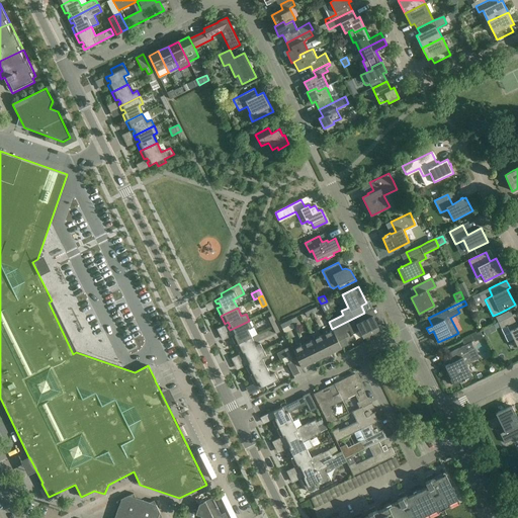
[(510,310),(496,317),(498,322),(503,320),(512,315),(510,310)]
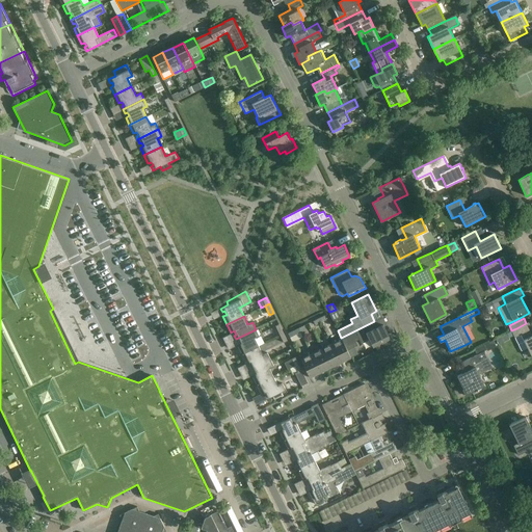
[(341,338),(342,340),(344,344),(357,337),(361,342),(368,339),(373,347),(390,339),(382,324),(380,325),(377,320),(374,321),(341,338)]
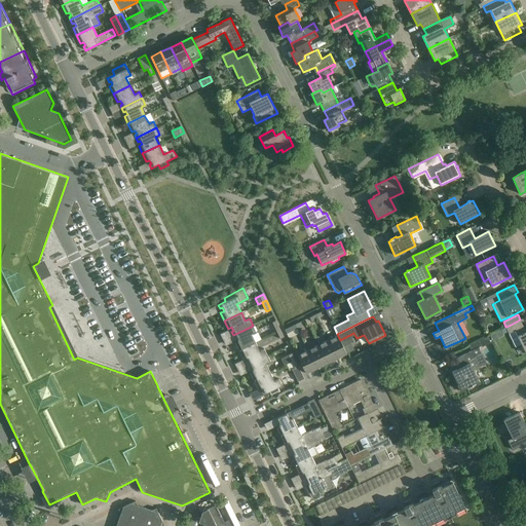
[(501,330),(503,334),(508,332),(515,347),(521,344),(525,353),(525,331),(525,332),(520,320),(511,325),(505,327),(505,328),(501,330)]
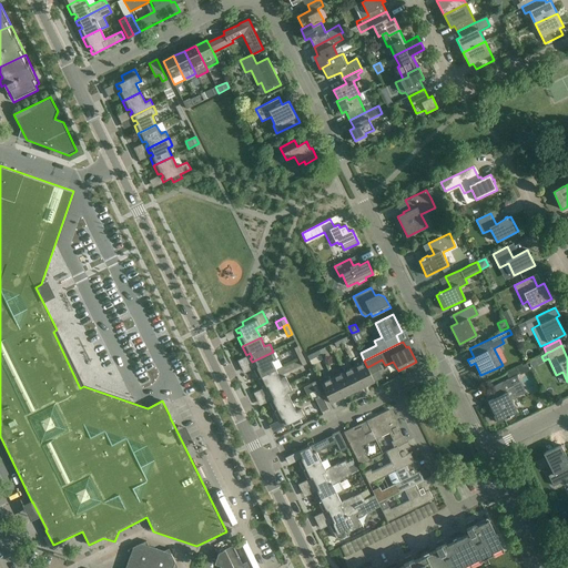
[(298,358),(303,356),(297,346),(294,348),(298,358)]
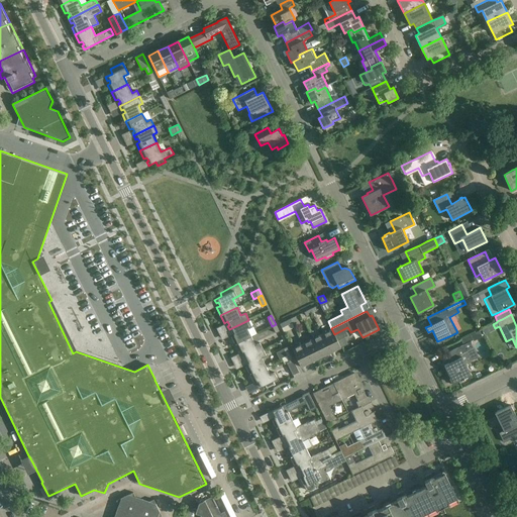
[(282,327),(292,323),(290,319),(280,324),(282,327)]
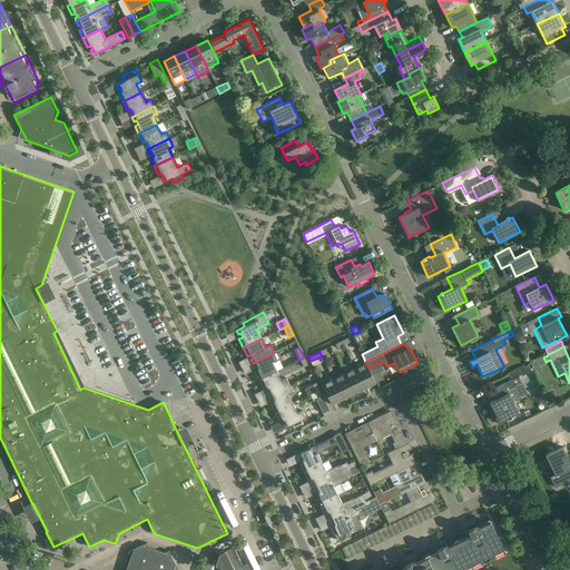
[(274,353),(253,363),(254,367),(256,366),(258,370),(255,371),(258,380),(277,371),(273,362),(277,360),(274,353)]
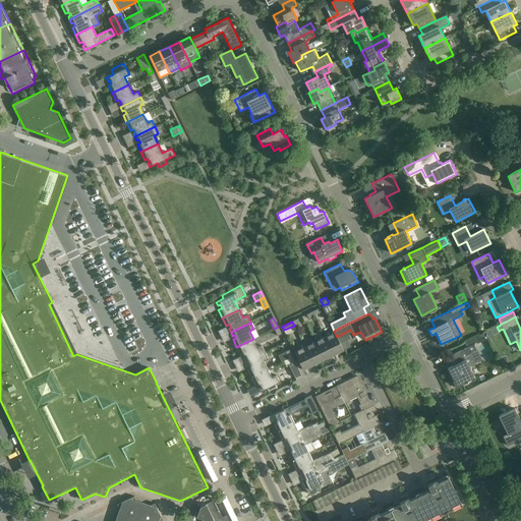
[(335,333),(325,338),(333,355),(344,350),(337,337),(335,333)]
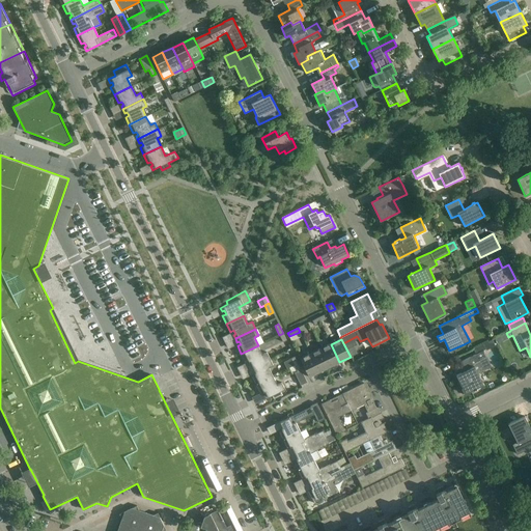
[(486,350),(495,345),(492,339),(483,343),(486,350)]
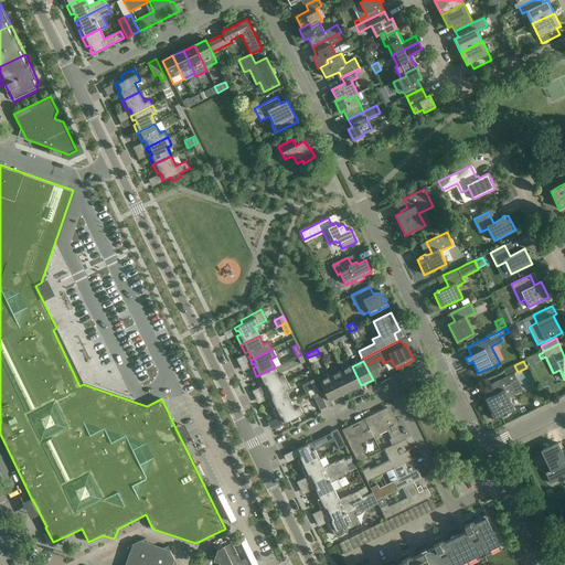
[(350,391),(361,385),(352,366),(341,372),(350,391)]
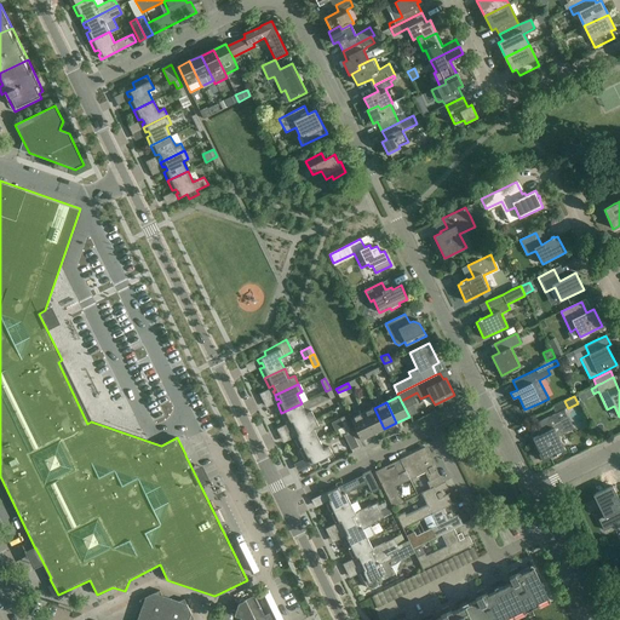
[(290,426),(292,430),(315,418),(311,411),(306,413),(302,403),(281,413),(286,423),(290,420),(292,425),(290,426)]
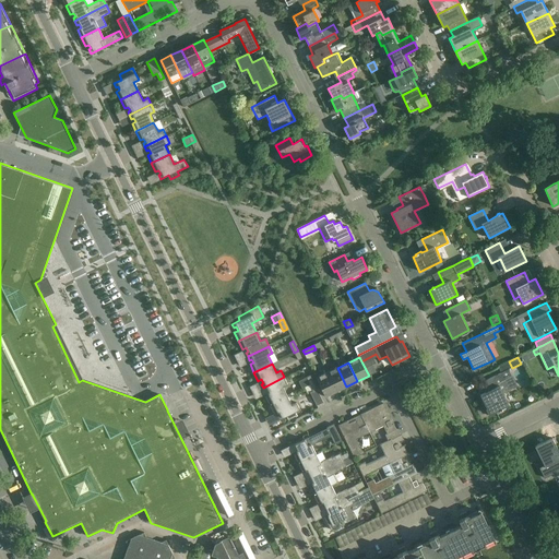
[(326,373),(336,392),(346,387),(337,368),(326,373)]
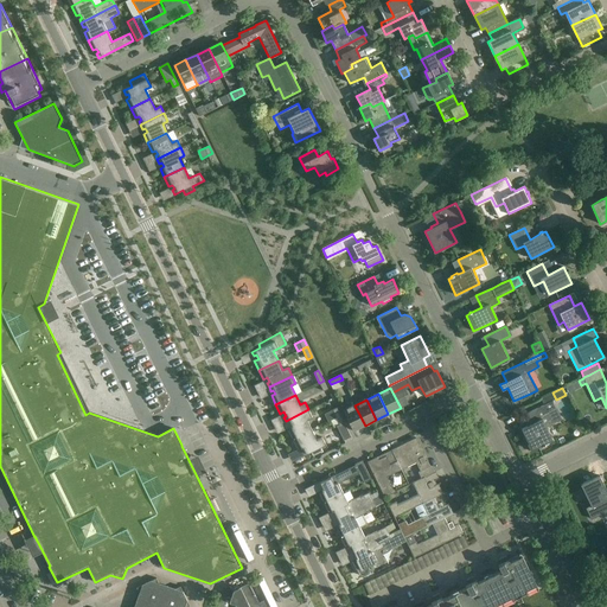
[(562,420),(553,401),(530,411),(535,421),(528,425),(529,426),(522,429),(532,451),(542,446),(543,447),(545,446),(545,443),(553,440),(547,427),(562,420)]
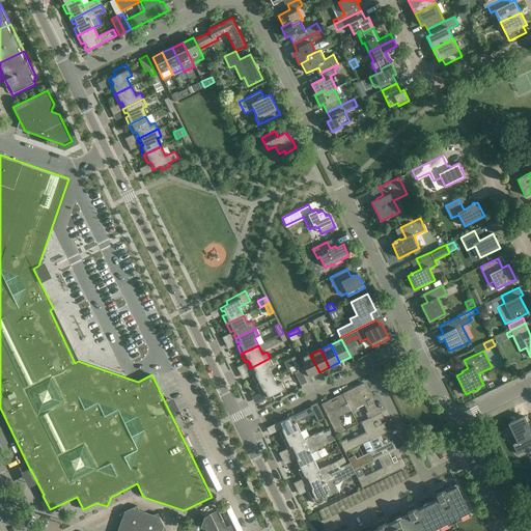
[(309,378),(319,372),(310,355),(301,359),(309,378)]
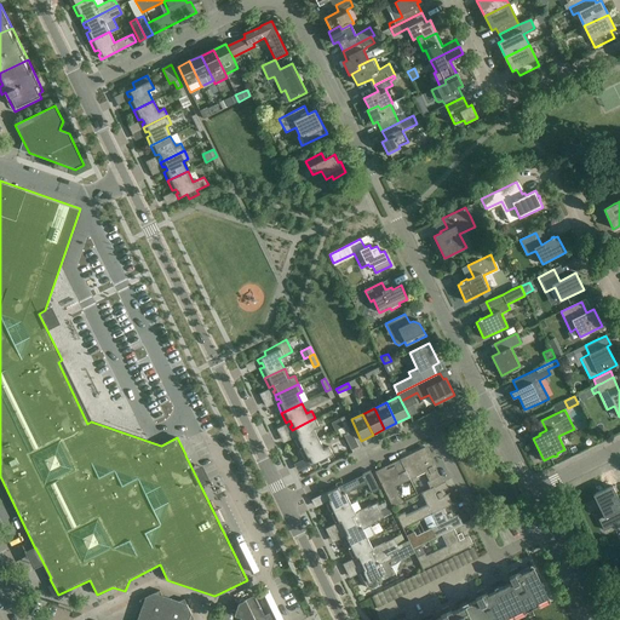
[(336,420),(340,429),(343,426),(348,424),(344,417),(336,420)]
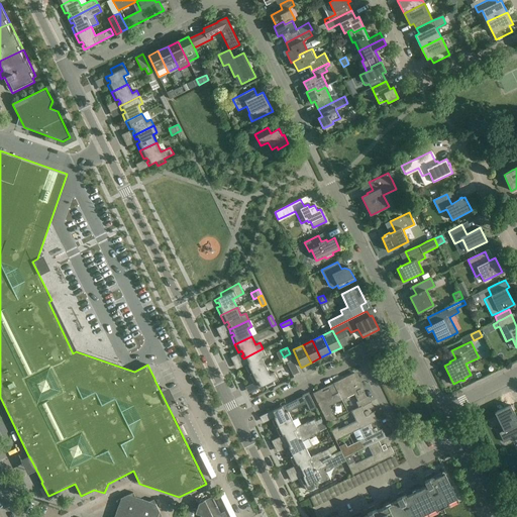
[(245,367),(249,374),(266,366),(262,357),(266,355),(263,348),(243,358),(244,363),(246,362),(248,365),(245,367)]
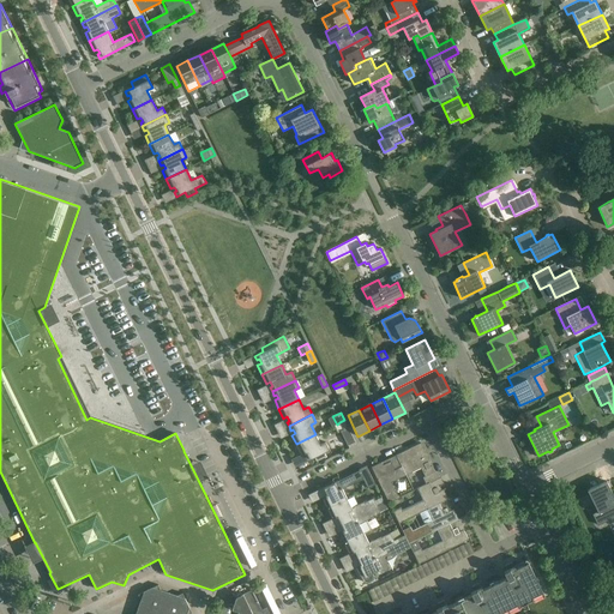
[(355,441),(344,420),(339,422),(344,429),(341,432),(348,445),(355,441)]
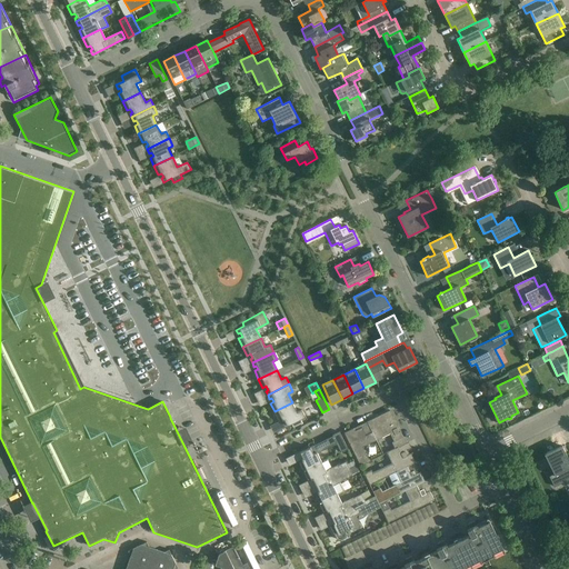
[(297,412),(292,402),(275,411),(279,420),(282,418),(283,422),(281,423),(283,428),(291,423),(293,428),(302,423),(300,419),(306,417),(301,410),(297,412)]
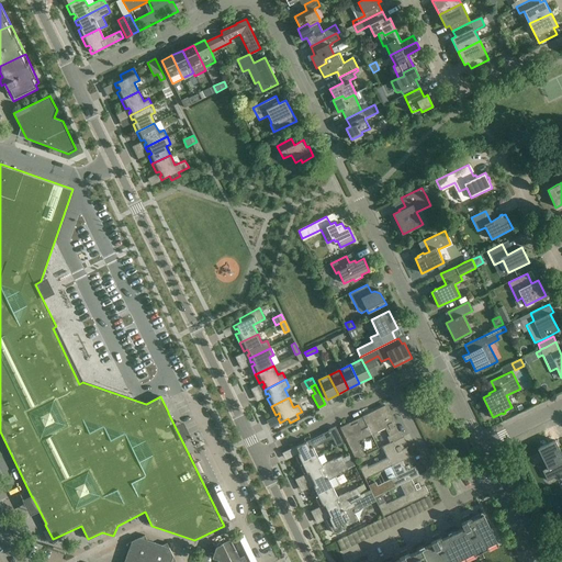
[(386,438),(389,445),(393,442),(401,438),(385,405),(362,416),(368,427),(371,435),(385,427),(389,436),(386,437),(388,437),(386,438)]
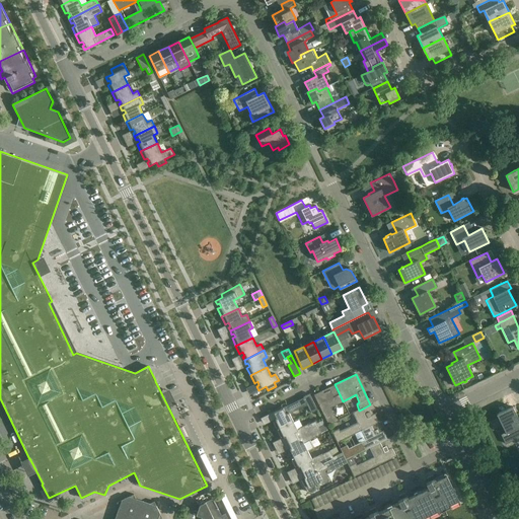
[(343,401),(340,394),(334,396),(330,389),(323,392),(322,390),(314,394),(328,425),(336,422),(328,408),(343,401)]
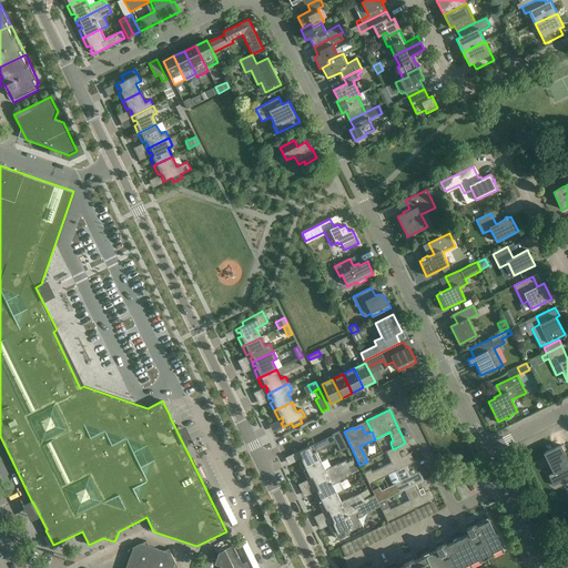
[(303,470),(321,462),(316,453),(336,443),(341,452),(347,448),(340,432),(332,435),(296,453),(297,457),(300,456),(302,459),(298,462),(303,470)]
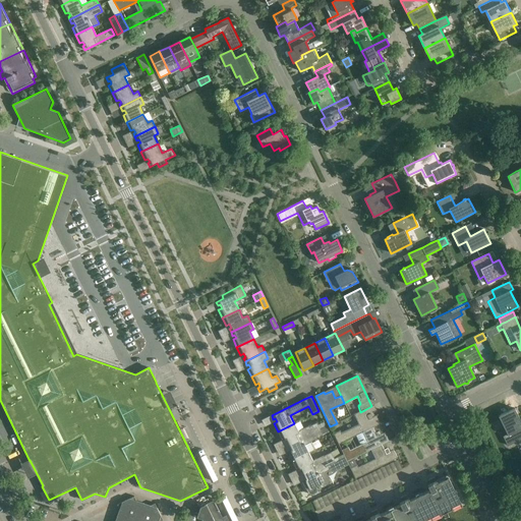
[(360,412),(358,406),(352,409),(354,414),(360,412)]
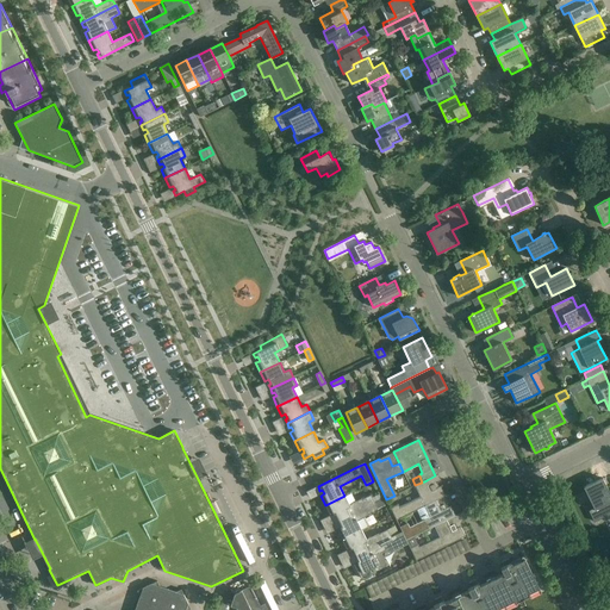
[(584,487),(593,509),(589,511),(595,522),(609,514),(609,493),(602,478),(584,487)]
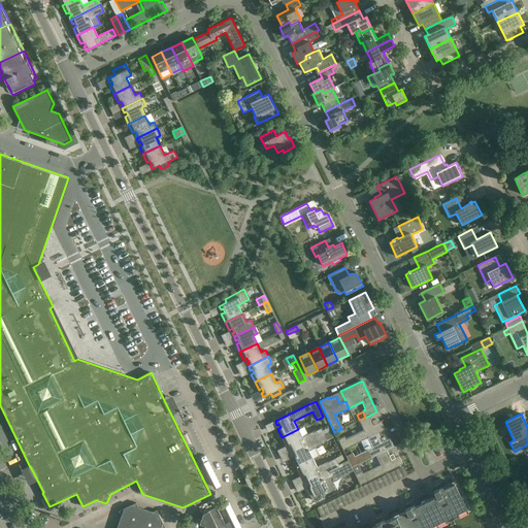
[(342,450),(368,437),(377,433),(386,429),(382,421),(377,422),(375,419),(372,421),(369,416),(365,418),(359,420),(359,421),(363,430),(345,438),(344,436),(337,439),(342,450)]
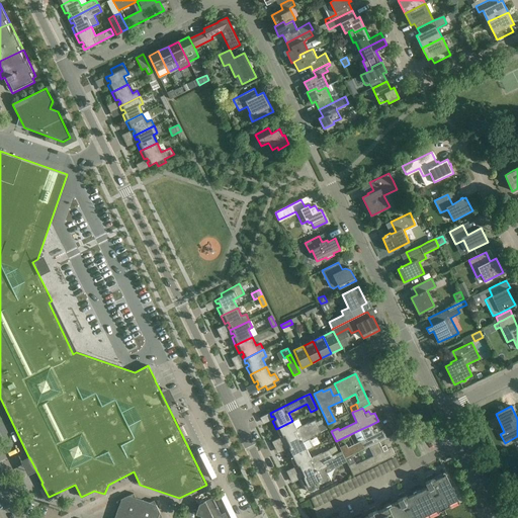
[(292,421),(276,429),(280,436),(283,435),(284,438),(282,439),(284,443),(324,424),(322,420),(316,423),(315,421),(296,430),(292,421)]
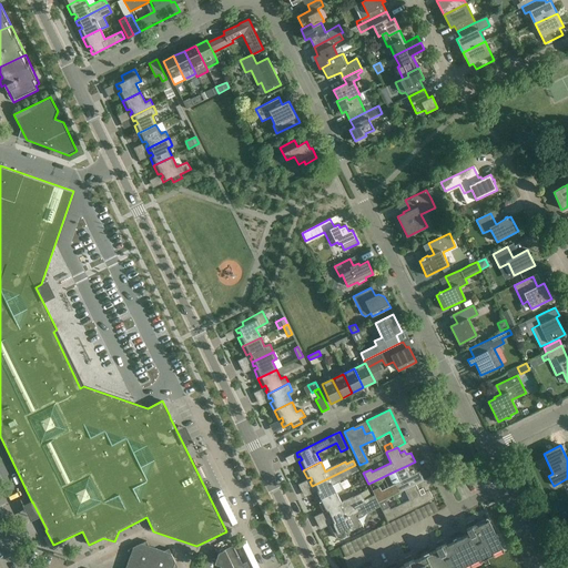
[(314,494),(318,503),(336,494),(332,485),(352,475),(350,470),(357,467),(355,465),(312,486),(314,489),(316,488),(317,492),(314,494)]
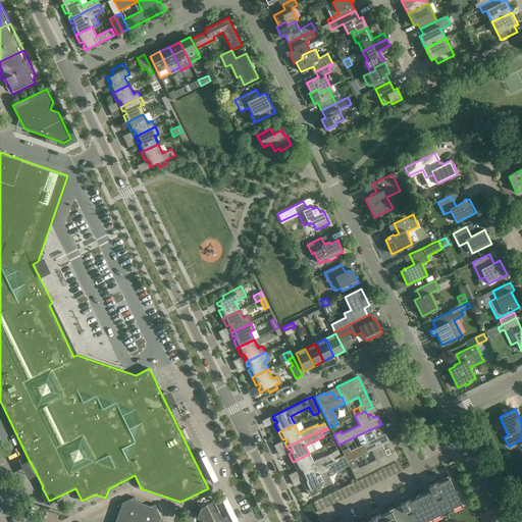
[(373,428),(364,432),(368,441),(350,451),(349,448),(342,451),(344,455),(347,461),(348,462),(372,450),(384,444),(389,441),(385,433),(381,435),(380,431),(376,433),(373,428)]
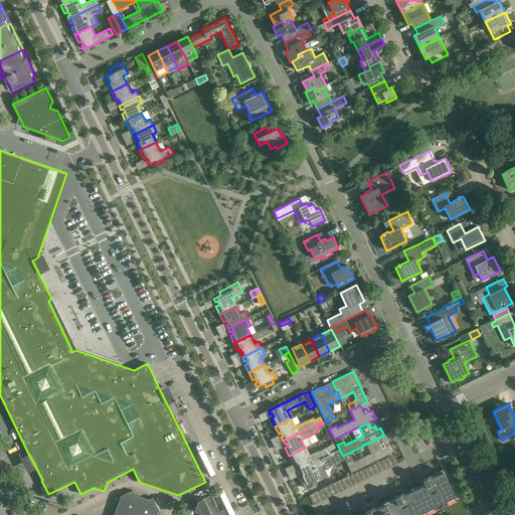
[(379,438),(367,444),(371,453),(354,462),(353,460),(346,463),(351,473),(392,453),(388,445),(385,446),(383,443),(382,443),(379,438)]
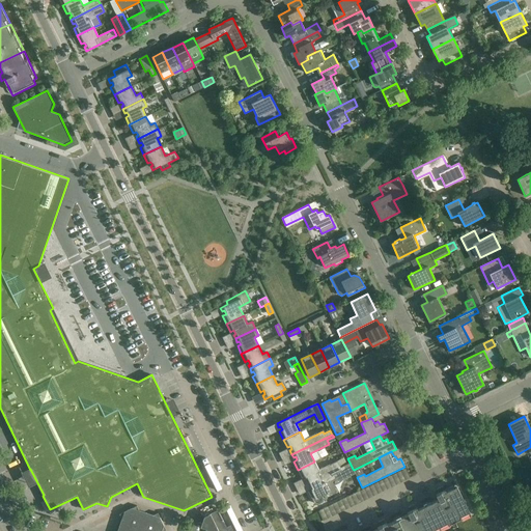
[(314,462),(298,470),(302,477),(305,476),(307,479),(305,480),(306,484),(347,465),(343,457),(337,460),(338,462),(319,471),(314,462)]
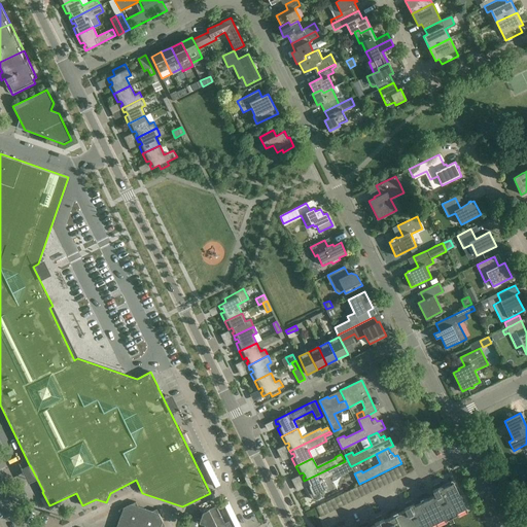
[(347,459),(345,461),(304,481),(306,484),(308,483),(310,486),(307,488),(312,499),(315,500),(320,498),(321,495),(319,492),(326,488),(327,490),(330,491),(334,489),(335,487),(329,476),(331,473),(337,478),(349,471),(347,467),(350,465),(347,459)]
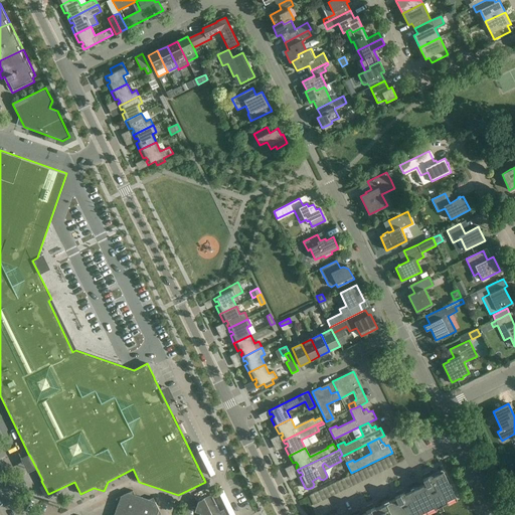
[(449,484),(442,470),(431,475),(430,472),(423,475),(425,478),(422,479),(424,484),(404,494),(403,492),(403,493),(401,489),(396,492),(397,495),(394,497),(395,499),(375,509),(374,507),(372,504),(367,506),(368,510),(365,511),(366,513),(361,514),(416,514),(434,507),(435,509),(447,503),(447,501),(456,497),(451,487),(451,484),(449,484)]
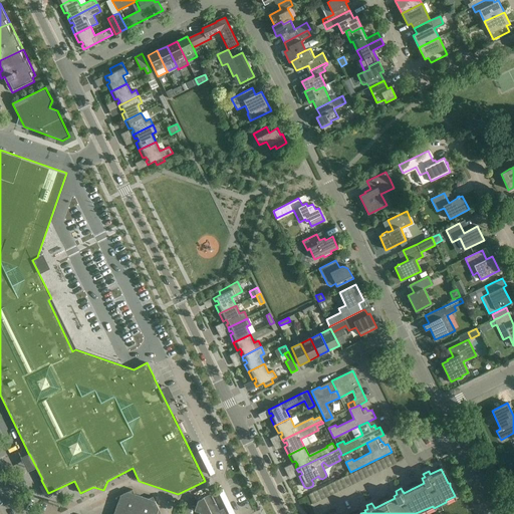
[(159,513),(161,513),(153,496),(148,499),(135,494),(133,489),(115,498),(117,502),(113,513),(159,513)]
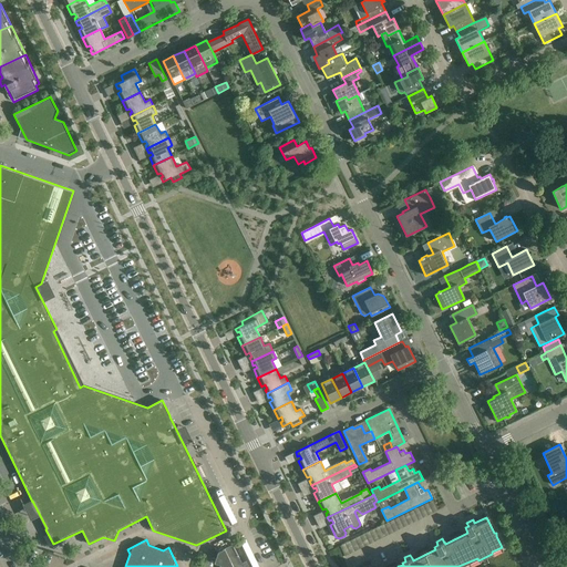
[(245,566),(244,566),(233,544),(218,552),(215,559),(207,557),(203,566),(245,566)]
